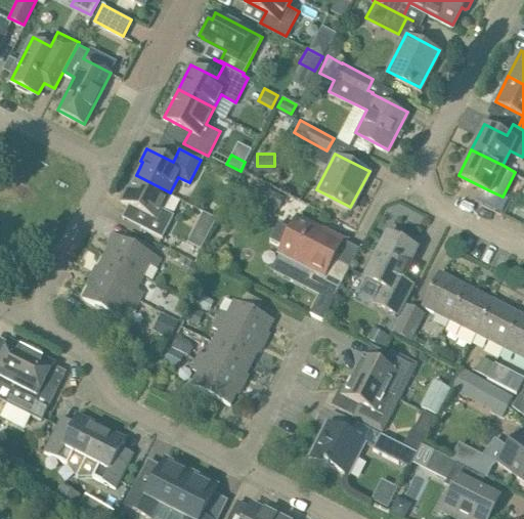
[(170,192),(136,175),(130,187),(127,186),(121,199),(146,213),(140,225),(162,236),(174,213),(162,208),(170,192)]
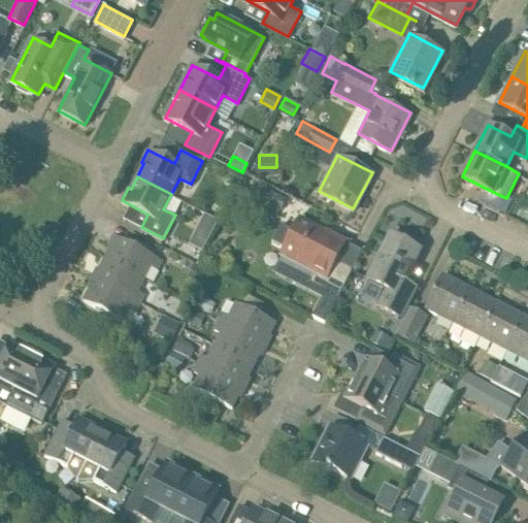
[(289,193),(271,185),(269,188),(268,187),(263,199),(264,199),(260,209),(274,216),(278,207),(282,208),(289,193)]
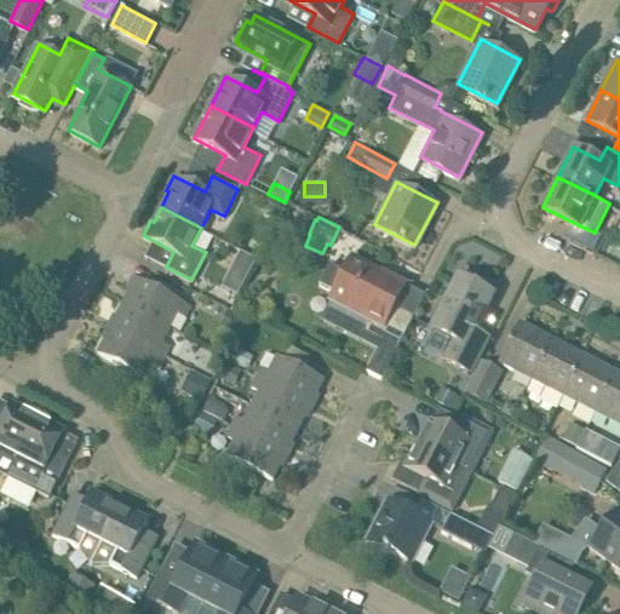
[(240,247),(234,259),(251,268),(257,256),(240,247)]
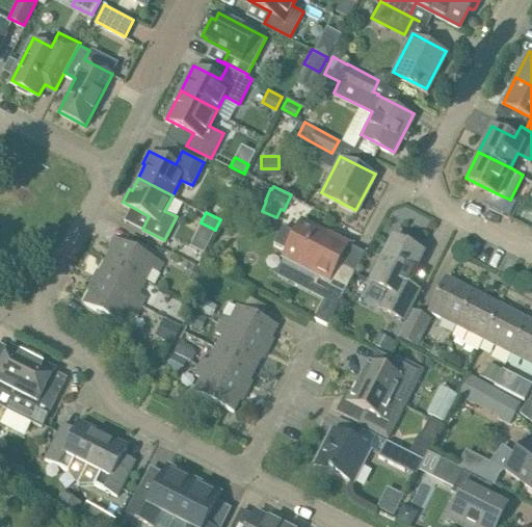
[(329,235),(300,219),(283,255),(317,272),(313,282),(327,289),(315,315),(328,321),(341,296),(355,268),(339,260),(348,241),(330,233),(329,235)]
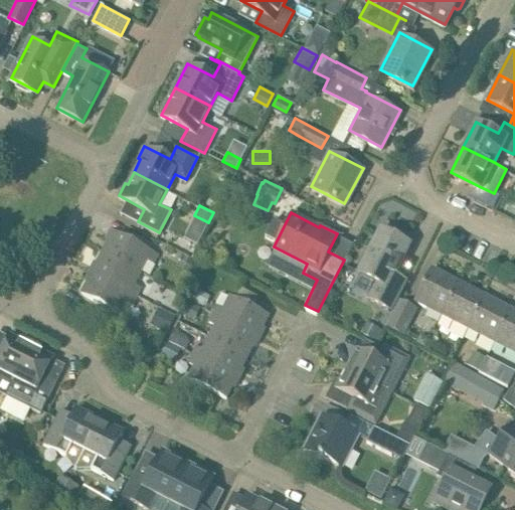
[(409,241),(380,226),(358,270),(376,279),(368,295),(390,306),(404,277),(393,272),(409,241)]
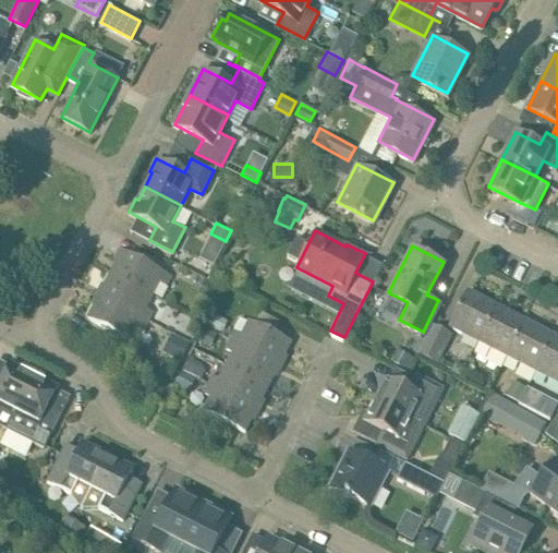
[(123,248),(111,271),(153,292),(160,279),(167,283),(171,273),(123,248)]
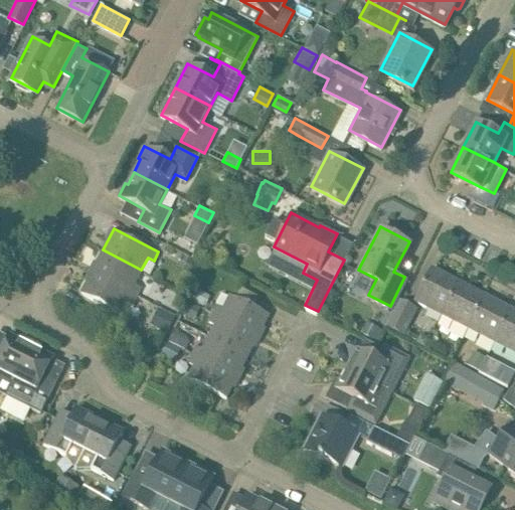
[(103,249),(93,271),(137,294),(141,286),(135,282),(141,270),(103,249)]
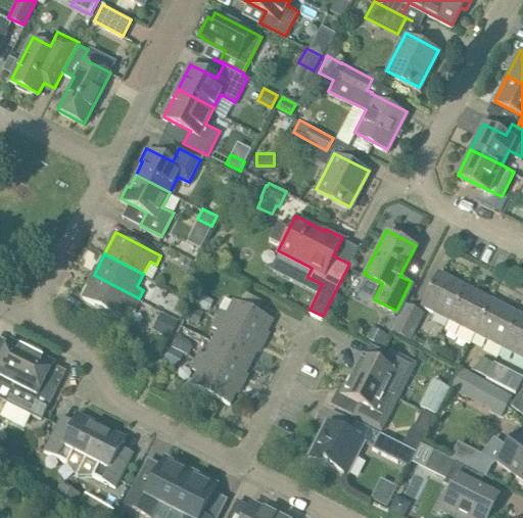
[(202,266),(191,260),(186,271),(197,277),(202,266)]
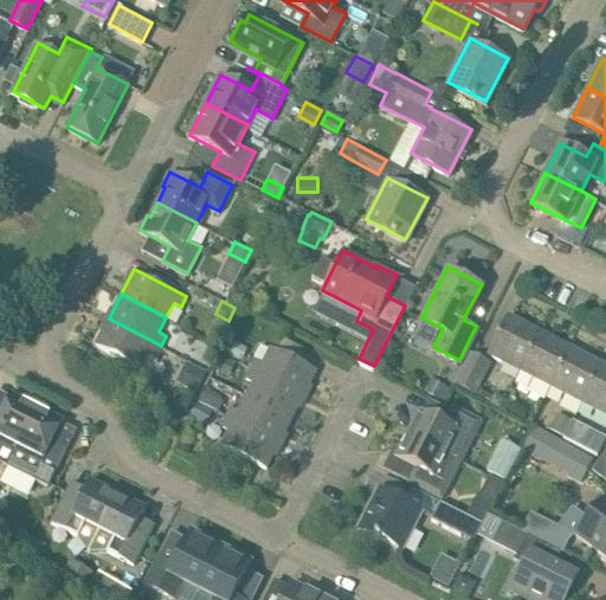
[(485,355),(519,372),(539,330),(504,315),(485,355)]
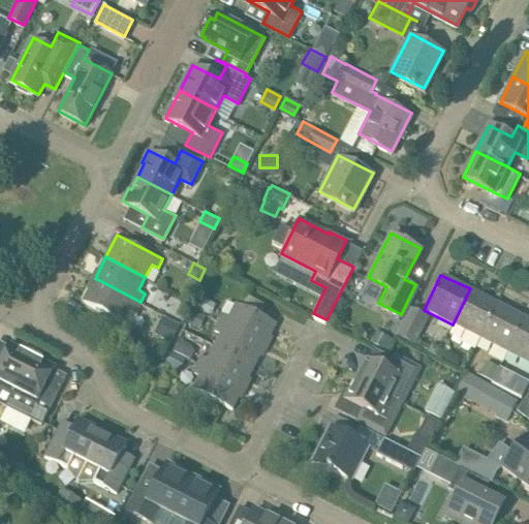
[(136,309),(141,302),(95,278),(84,300),(123,319),(130,306),(136,309)]
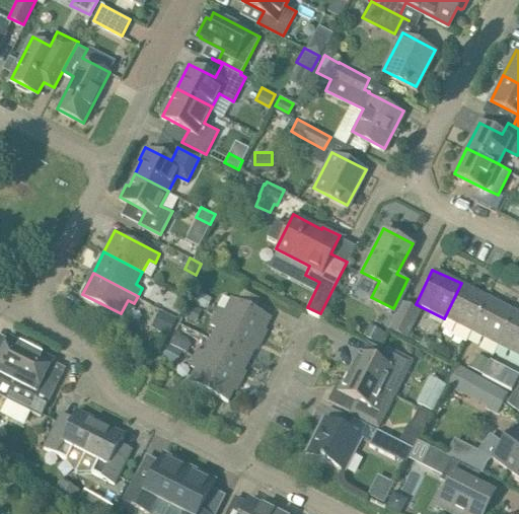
[(488,296),(461,283),(444,318),(471,331),(488,296)]
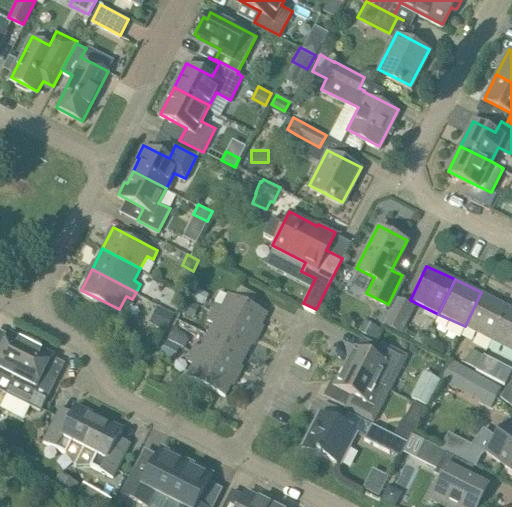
[(208,291),(195,284),(190,295),(202,301),(208,291)]
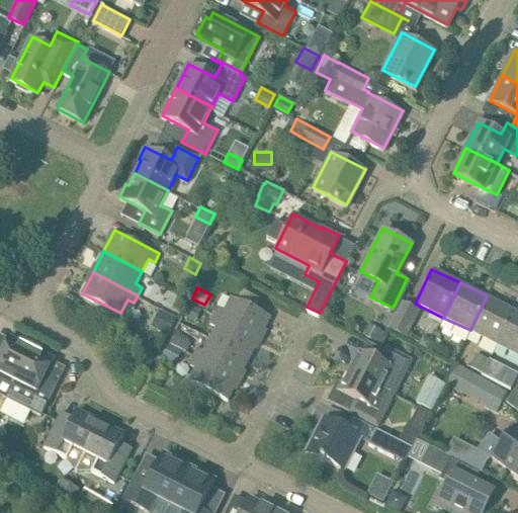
[(219,305),(214,312),(260,335),(270,314),(232,294),(225,308),(219,305)]
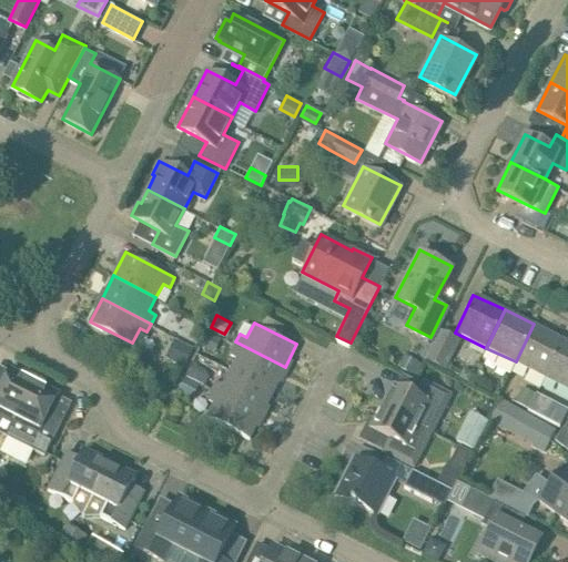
[(534,324),(516,361),(545,376),(564,338),(534,324)]
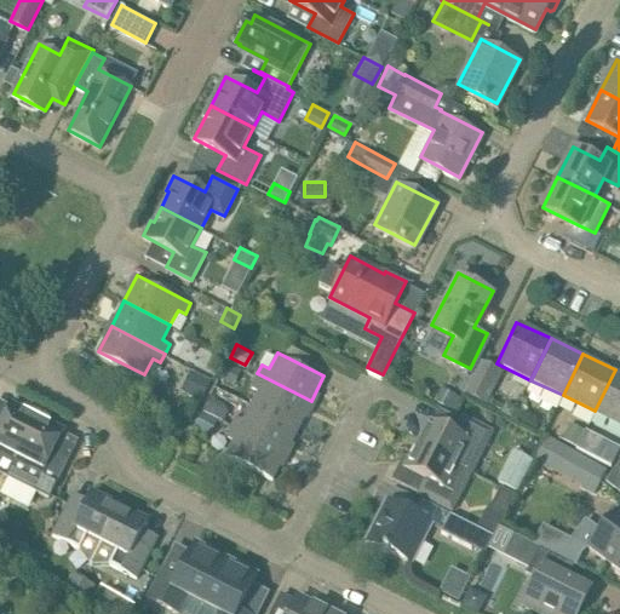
[(503,368),(480,357),(465,389),(487,400),(503,368)]
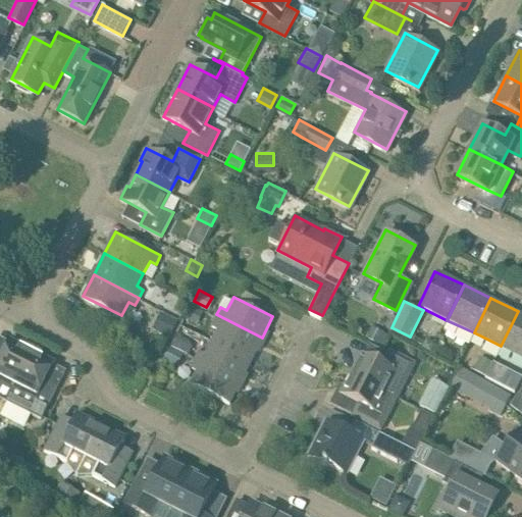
[(203,310),(190,303),(185,314),(197,320),(203,310)]
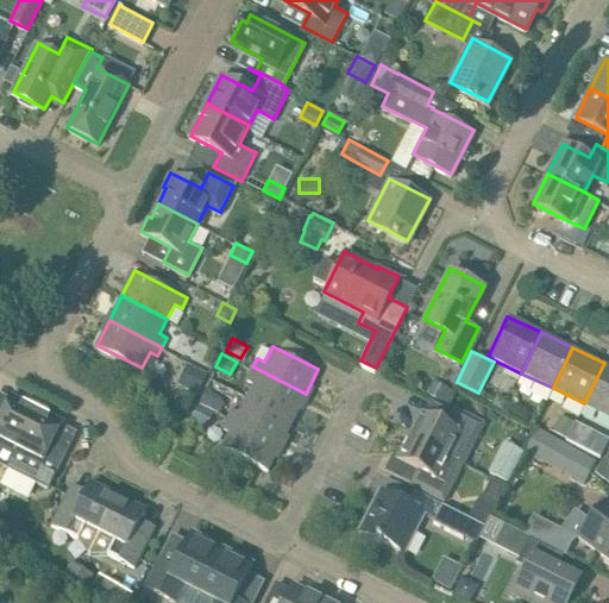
[(206,370),(187,360),(176,381),(196,390),(206,370)]
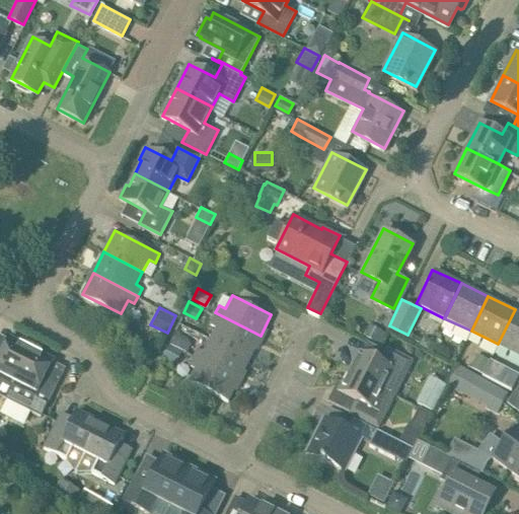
[(518,310),(515,309),(498,344),(518,353),(518,310)]
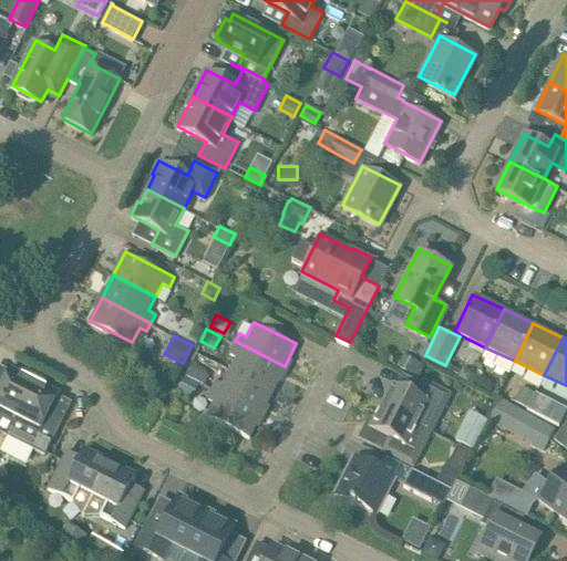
[(272,390),(285,366),(235,341),(230,351),(237,354),(230,367),(272,390)]
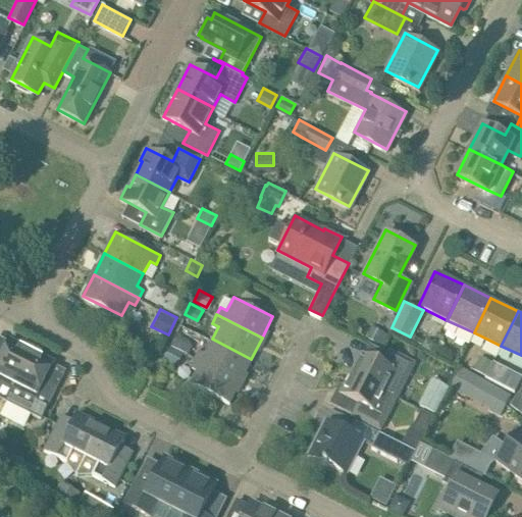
[(173,335),(169,344),(178,349),(183,351),(187,353),(191,345),(188,338),(179,334),(173,335)]
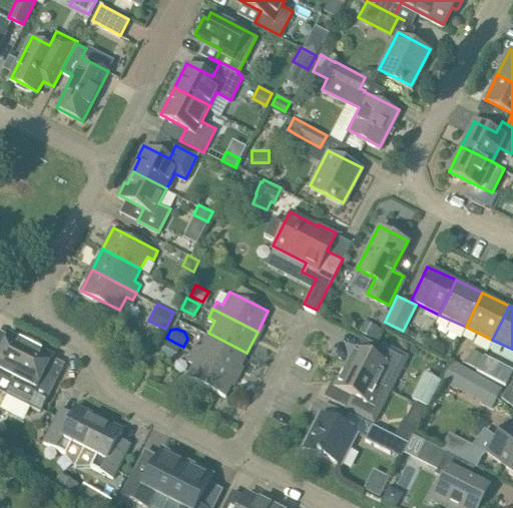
[(0,388),(8,393),(33,343),(11,332),(1,352),(0,351),(0,388)]
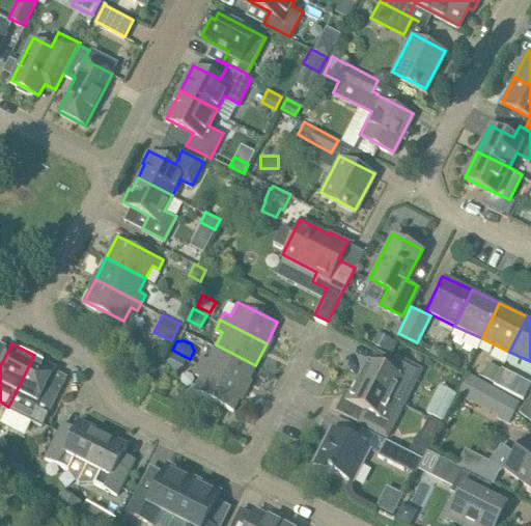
[(245,386),(255,365),(216,344),(210,357),(202,354),(198,363),(245,386)]
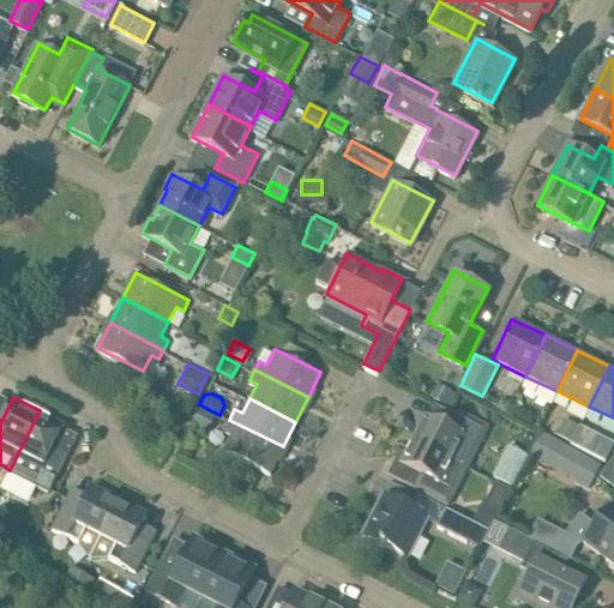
[(210,410),(199,404),(192,420),(208,427),(215,413),(210,410)]
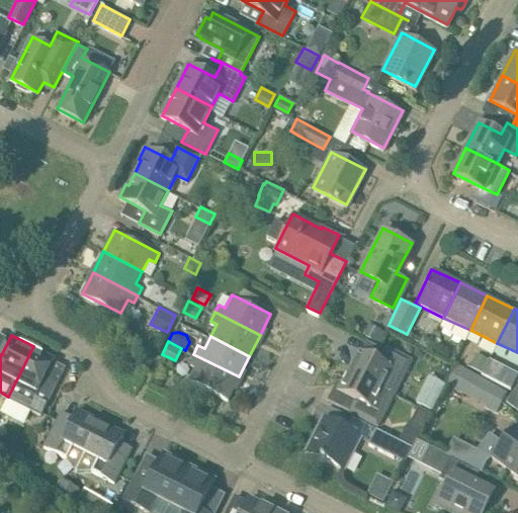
[(55,357),(33,346),(8,397),(41,414),(57,383),(45,377),(55,357)]
